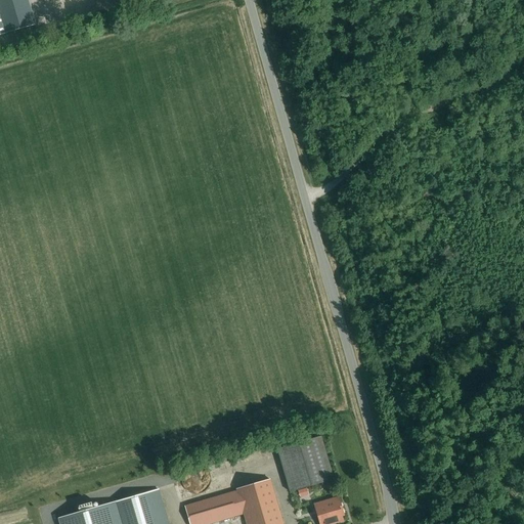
[(28,0),(0,0),(0,4),(8,33),(35,25),(28,0)]
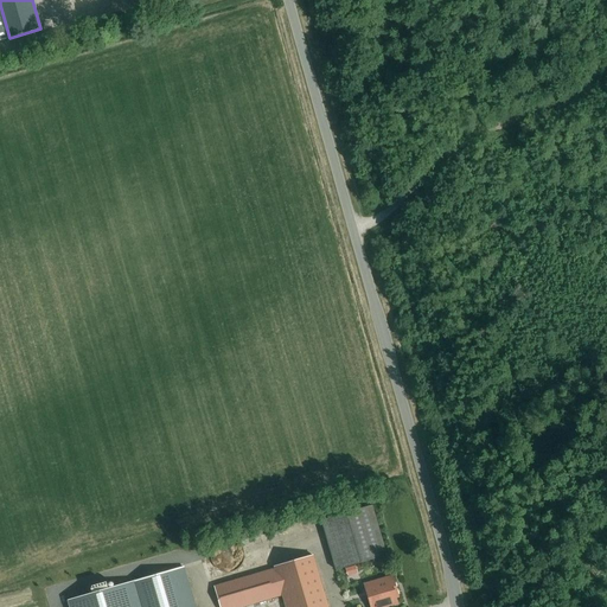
[(336,570),(385,555),(371,505),(321,519),(336,570)]
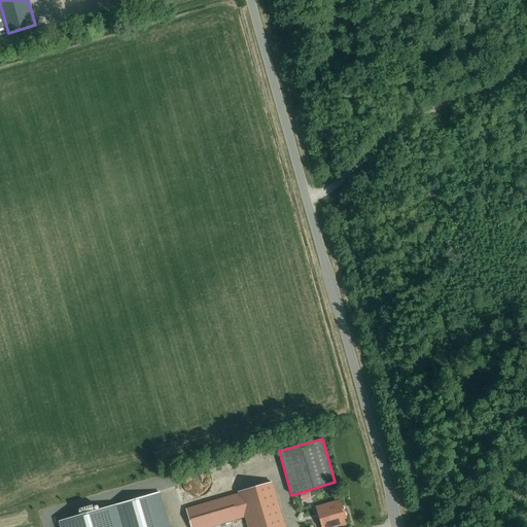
[(247,526),(284,526),(272,482),(238,492),(238,494),(185,510),(190,526),(209,526),(245,517),(247,526)]
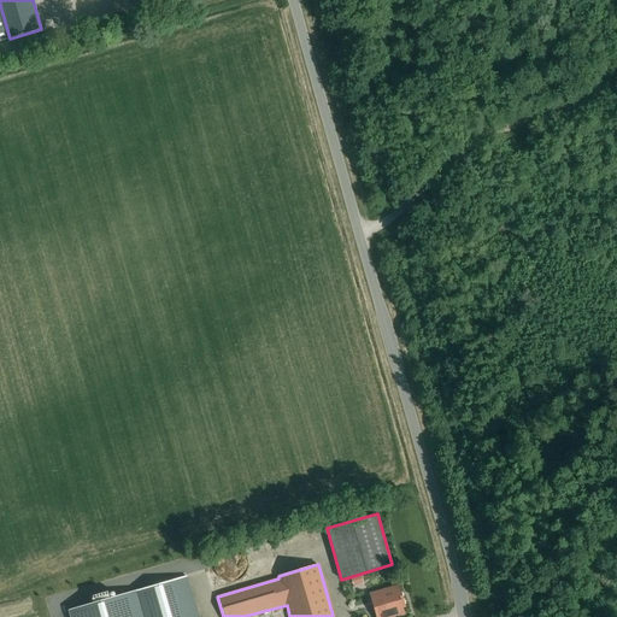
[(135,616),(198,616),(187,577),(129,594),(135,616)]
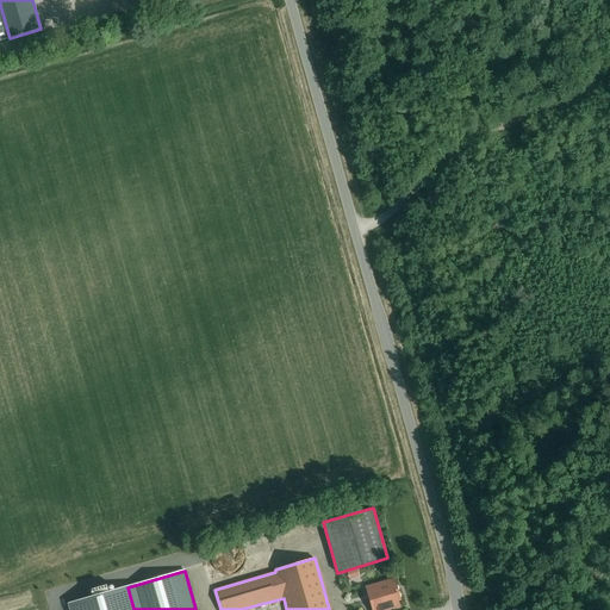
[(372,608),(400,601),(393,579),(366,587),(372,608)]
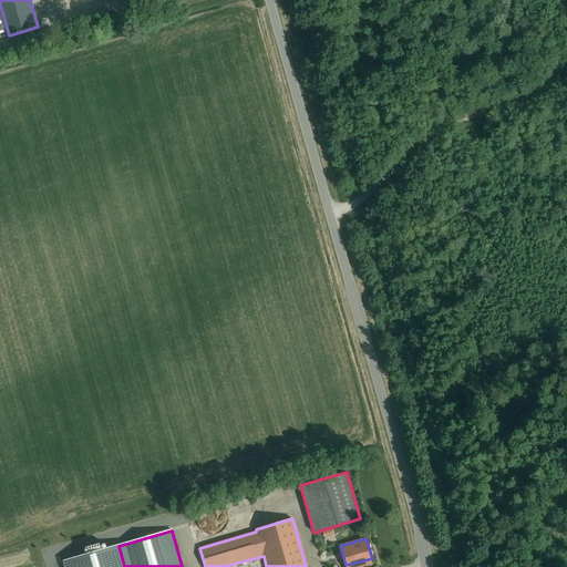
[(124,566),(119,546),(65,562),(66,566),(124,566)]
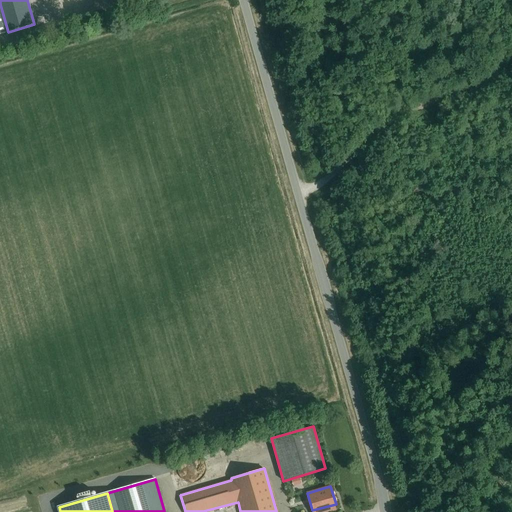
All buildings are outlined.
